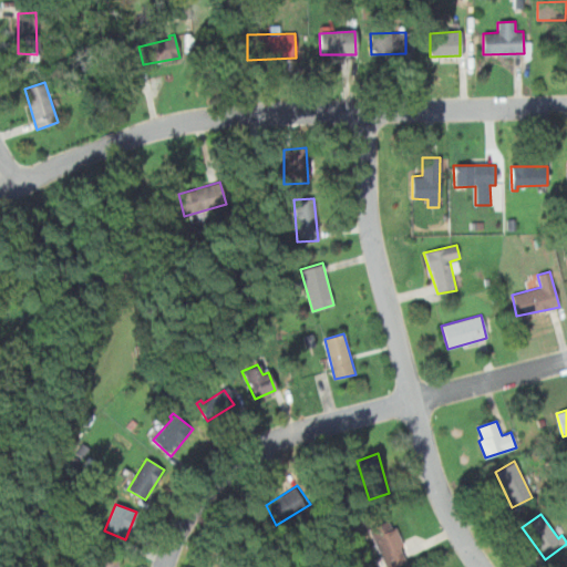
[(368,529),(384,566),(391,566),(408,560),(388,519),(368,529)]
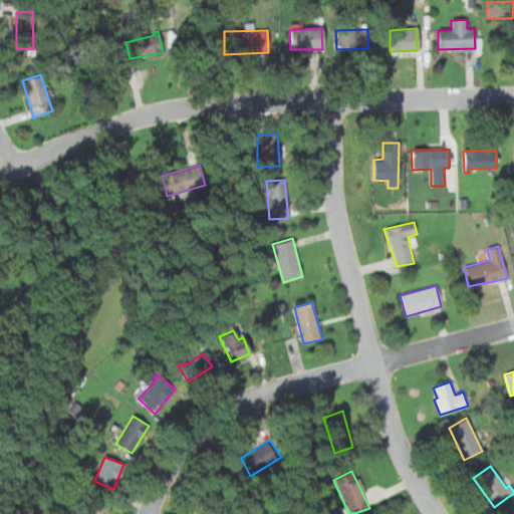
[(106,513),(108,507),(88,503),(85,513),(106,513)]
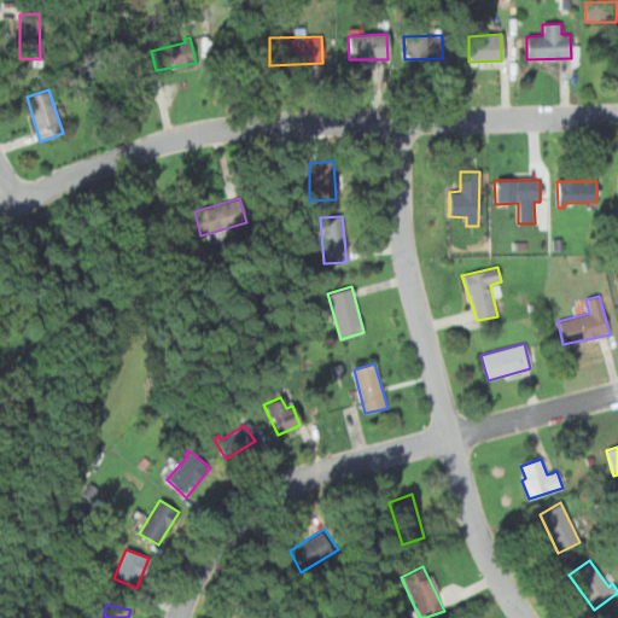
All buildings are outlined.
